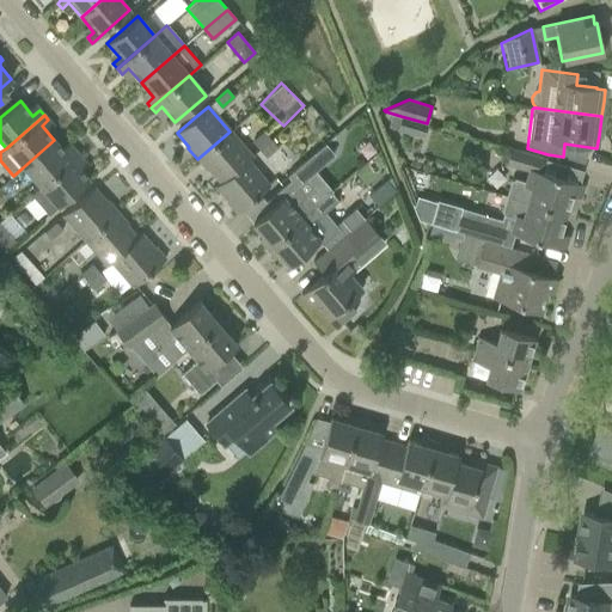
[(401,116),(397,130),(423,138),(427,123),(401,116)]
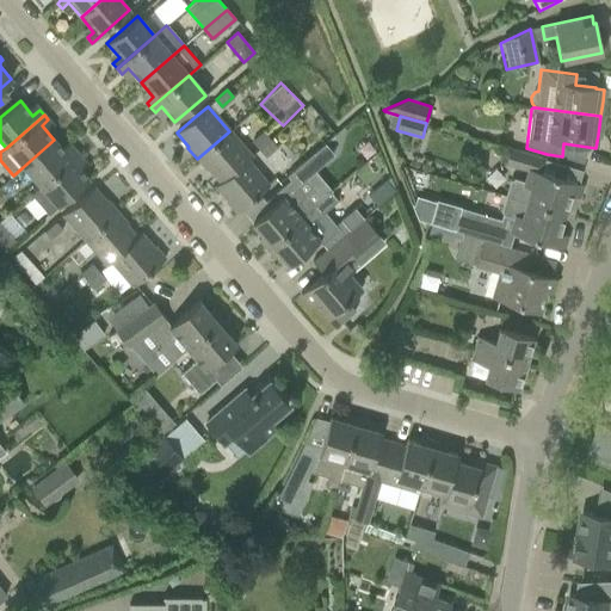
[(208,170),(220,183),(220,184),(247,160),(252,156),(229,131),(197,159),(207,171),(208,170)]
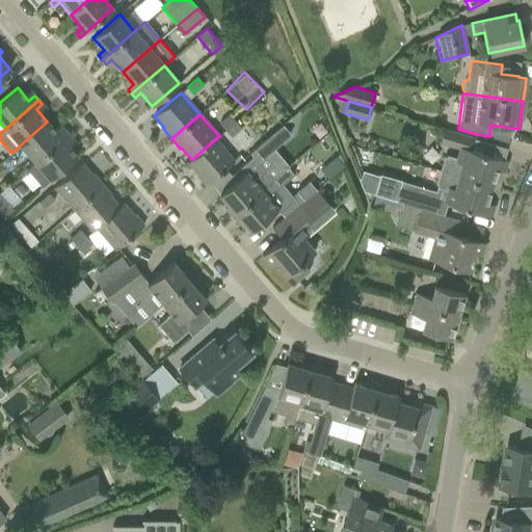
[(236,123),(229,114),(218,123),(225,131),(236,123)]
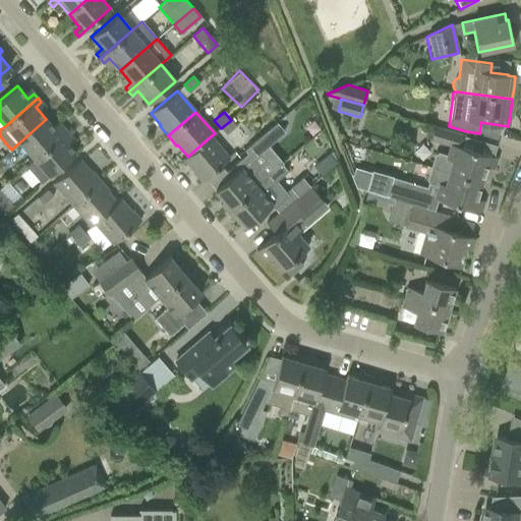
[(19,142),(34,160),(66,131),(62,127),(57,132),(46,119),(19,142)]
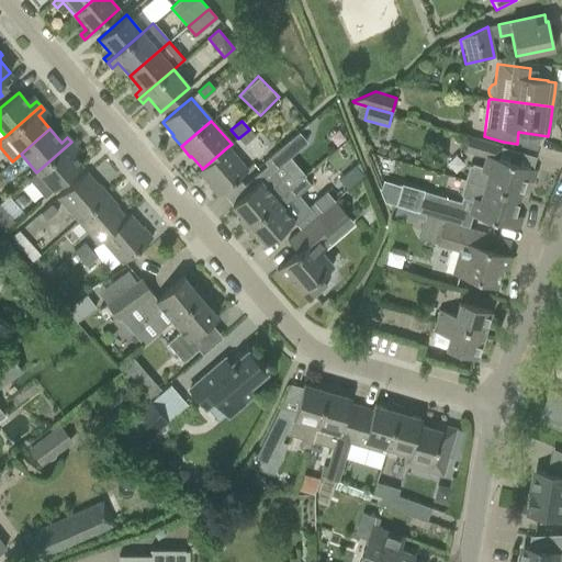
[(255,136),(249,130),(238,138),(244,146),(255,136)]
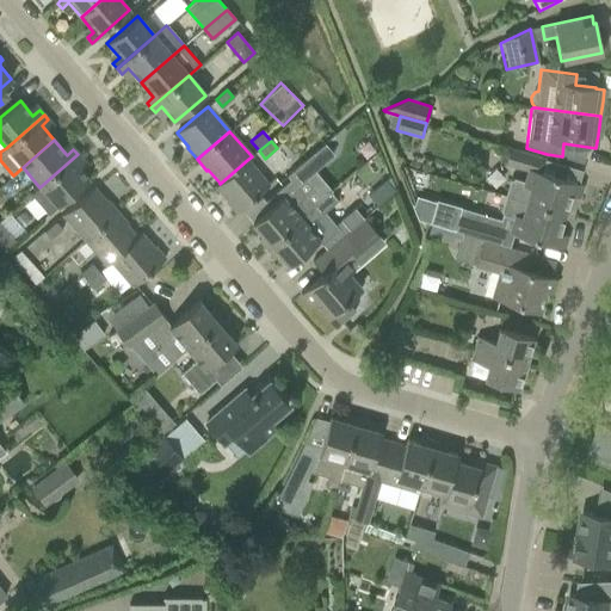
[(507,183),(504,197),(565,215),(569,195),(579,198),(582,185),(541,173),(544,160),(508,150),(505,165),(526,171),(524,183),(513,180),(507,183)]
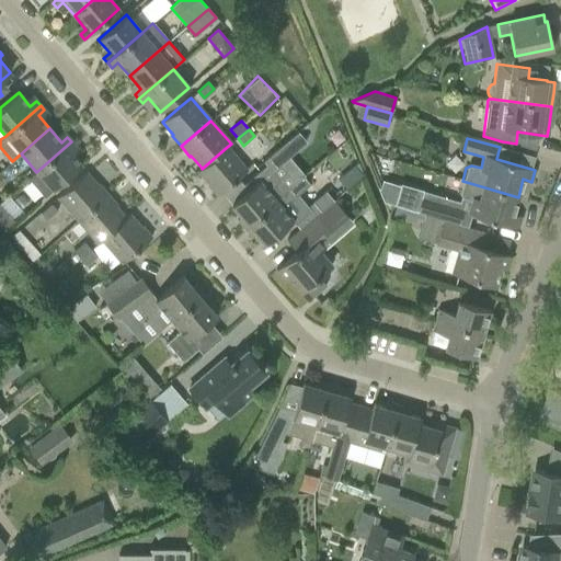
[(267,158),(276,168),(296,151),(287,140),(267,158)]
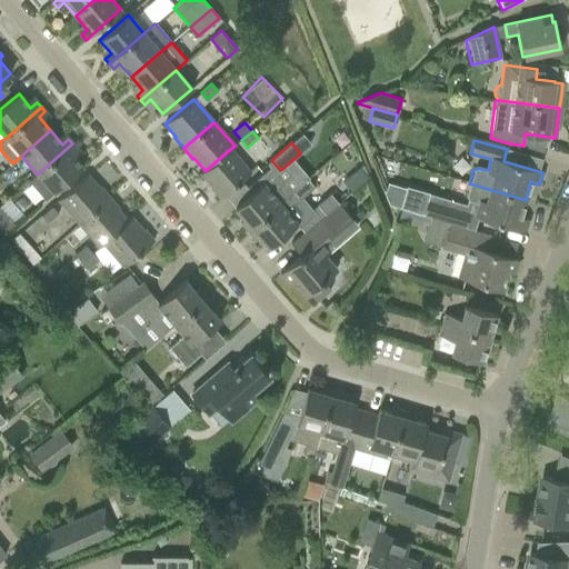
[(72,143),(37,175),(29,181),(45,200),(82,168),(70,153),(77,148),(72,143)]
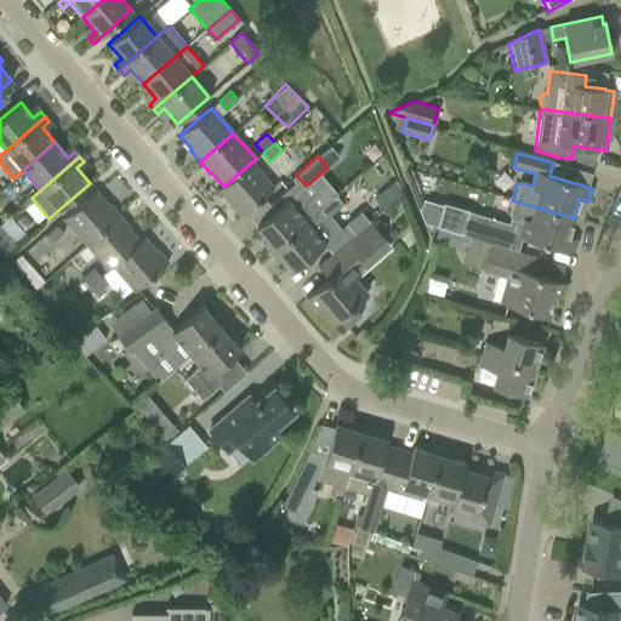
[(223,187),(223,186),(218,189),(231,204),(229,205),(240,217),(273,188),(251,163),(223,187)]
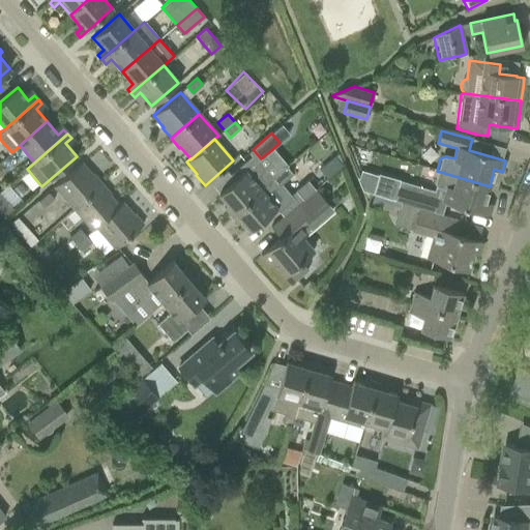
[(233,180),(218,193),(228,204),(224,207),(230,214),(261,188),(271,179),(252,155),(229,175),(233,180)]
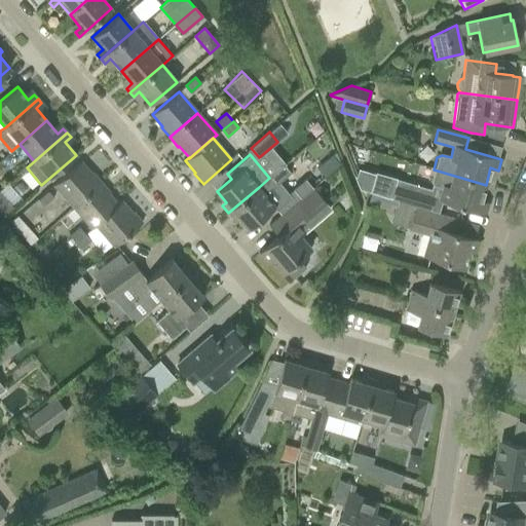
[(316,168),(324,178),(337,166),(330,157),(316,168)]
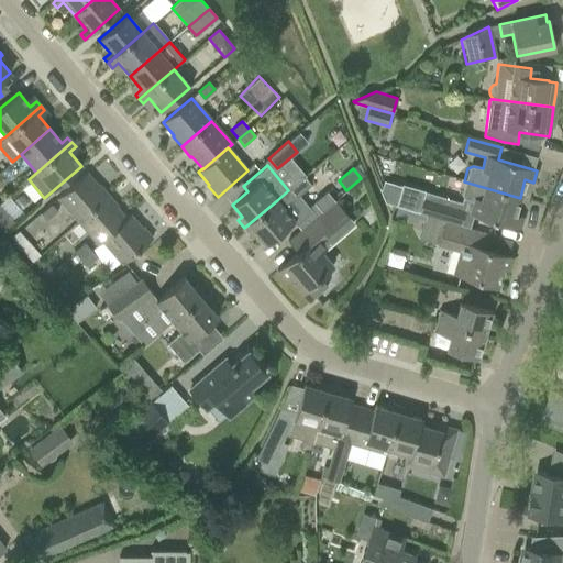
[(57,199),(77,222),(108,196),(99,185),(98,186),(87,173),(57,199)]
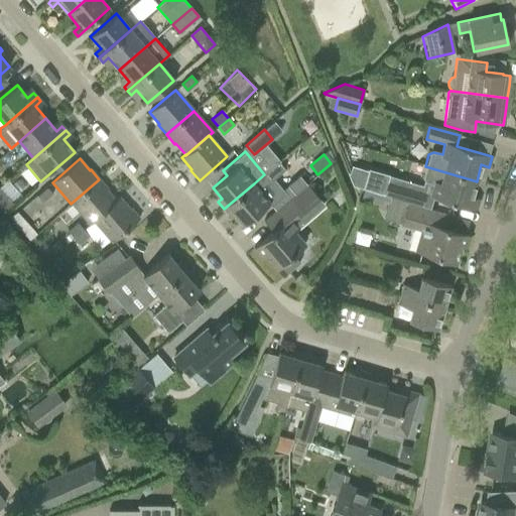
[(254,183),(224,209),(231,217),(235,214),(244,224),(259,211),(268,203),(270,206),(285,192),(273,178),(284,168),(279,162),(264,174),(254,183)]
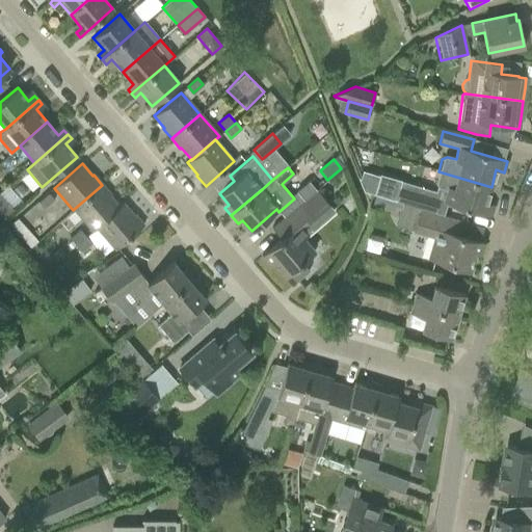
[(491,187),(439,171),(434,186),(437,190),(447,192),(444,203),(490,216),(494,205),(486,203),(491,187)]
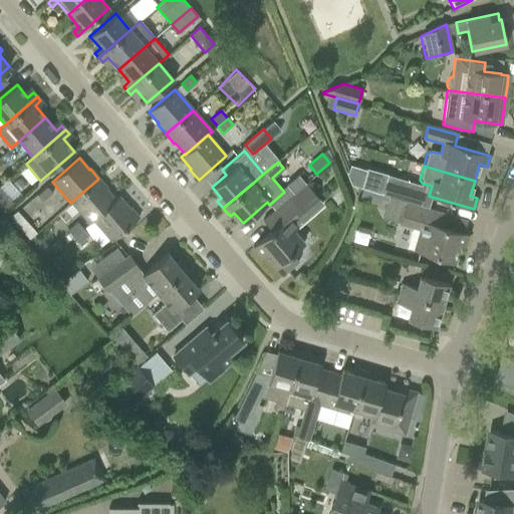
[(297,174),(286,184),(294,193),(301,187),(305,183),(297,174)]
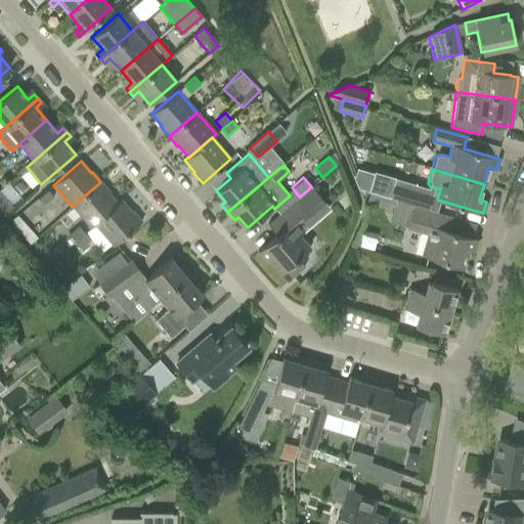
[(93,224),(94,225),(118,205),(118,204),(107,192),(108,191),(100,182),(72,207),(90,227),(93,224)]
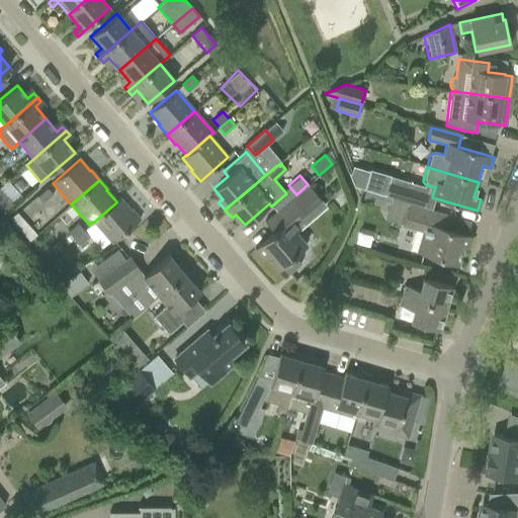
[(374,193),(392,198),(423,207),(427,194),(389,182),(389,183),(378,180),(374,193)]
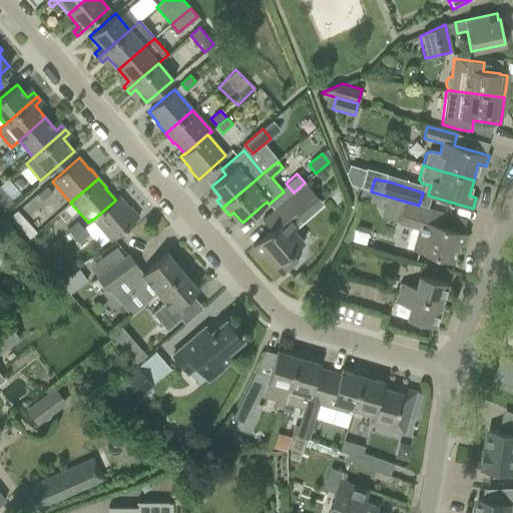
[(294,192),(279,204),(280,204),(263,219),(272,229),(251,246),(260,255),(264,252),(276,266),(278,264),(286,273),(298,262),(291,252),(303,242),(292,230),(296,227),(291,221),(318,197),(305,182),(301,186),(294,192)]
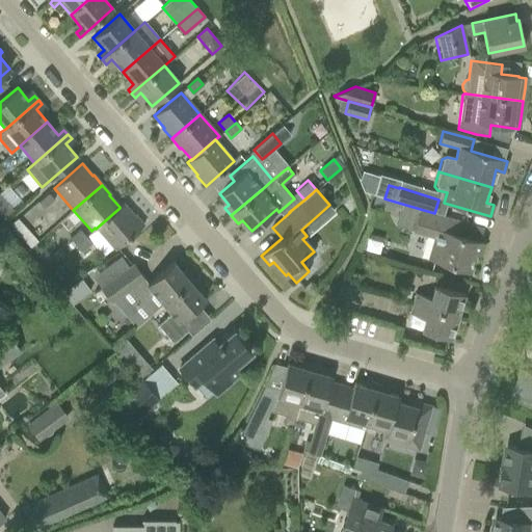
[(49,192),(38,202),(45,208),(54,200),(49,192)]
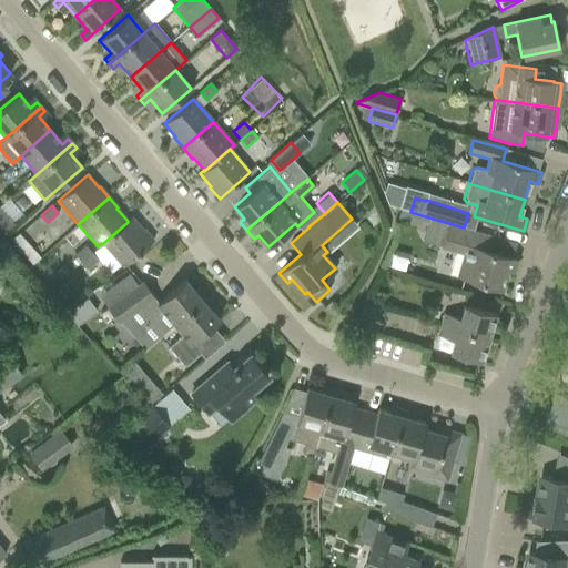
[(0,208),(0,227),(6,234),(16,225),(0,208)]
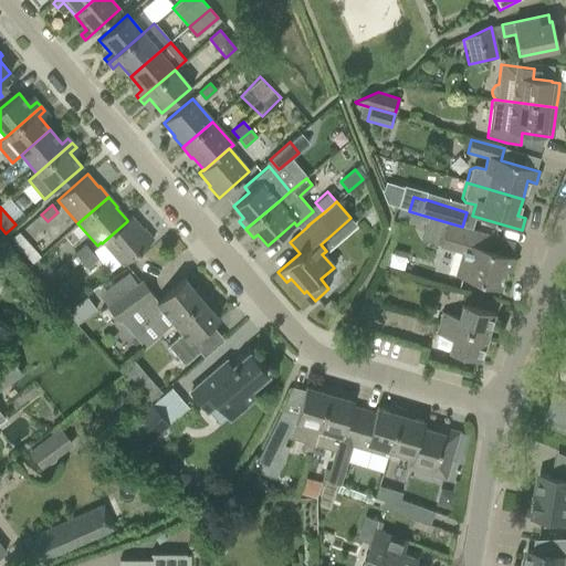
[(127,221),(102,243),(122,266),(153,240),(144,229),(143,229),(130,217),(127,220),(127,221)]
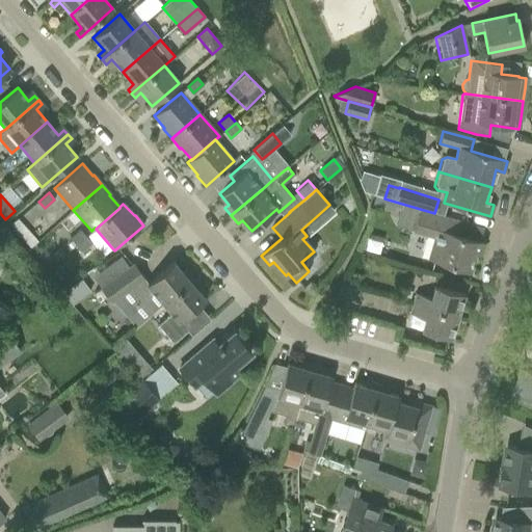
[(483,242),(457,235),(461,220),(442,215),(434,213),(402,204),(397,224),(414,230),(413,232),(427,236),(421,257),(428,259),(449,265),(469,270),(474,253),(479,255),(483,242)]
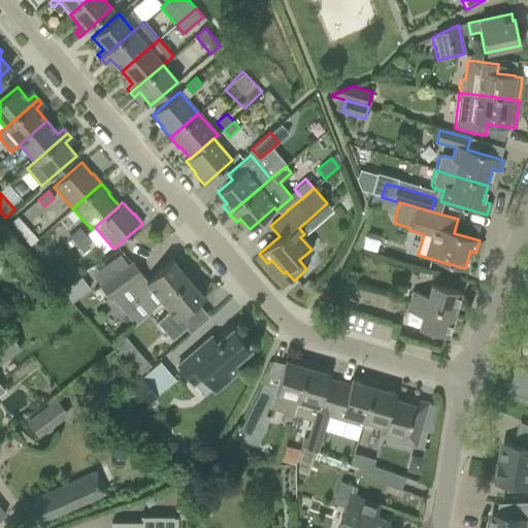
[(79,228),(69,236),(75,243),(85,234),(79,228)]
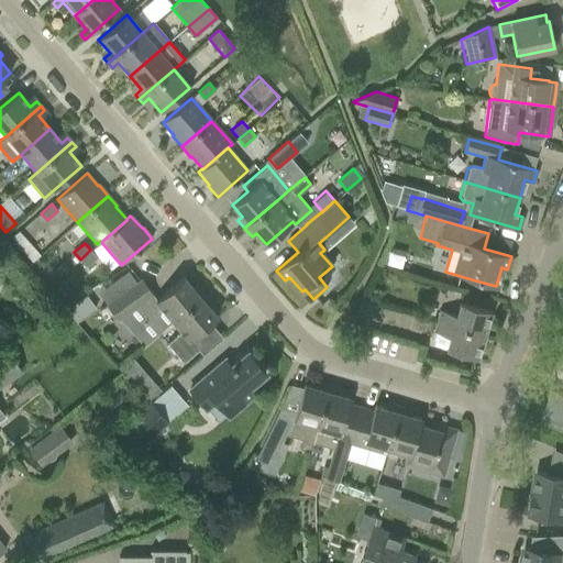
[(90,250),(80,260),(87,266),(97,257),(90,250)]
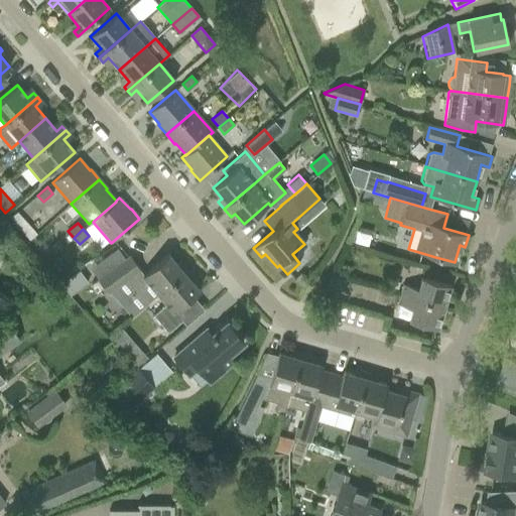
[(122,281),(109,290),(131,315),(157,294),(186,268),(180,262),(176,265),(167,254),(143,275),(128,288),(122,281)]
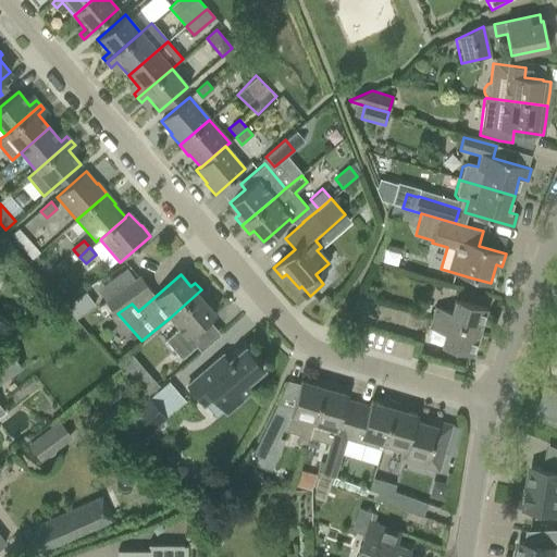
[(138,311),(155,297),(140,276),(104,301),(115,316),(118,313),(132,304),(138,311)]
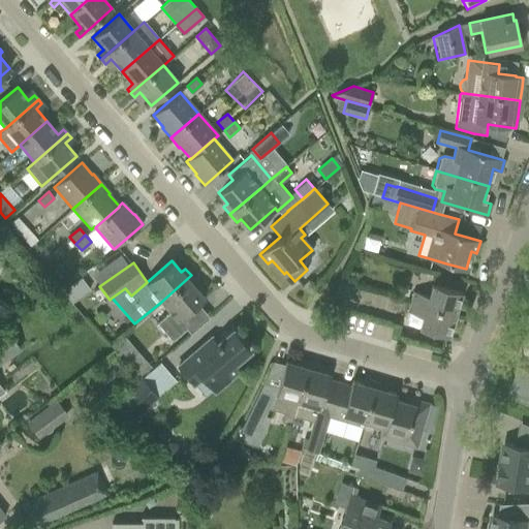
[(191,275),(161,302),(169,311),(156,322),(172,341),(186,329),(178,319),(204,298),(194,287),(198,284),(191,275)]
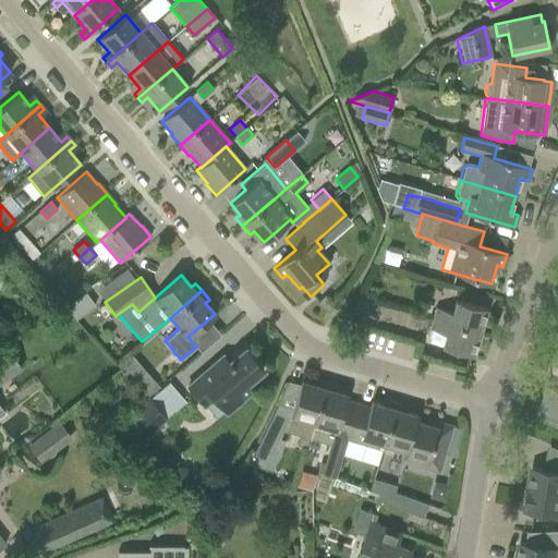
[(85,293),(65,307),(75,319),(94,305),(85,293)]
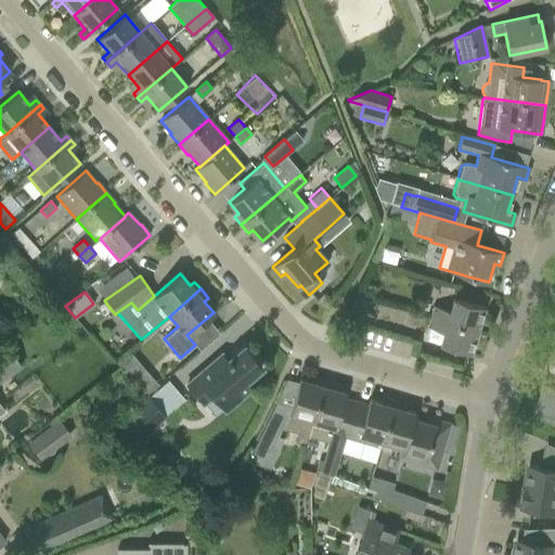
[(350,311),(360,317),(368,300),(358,296),(350,311)]
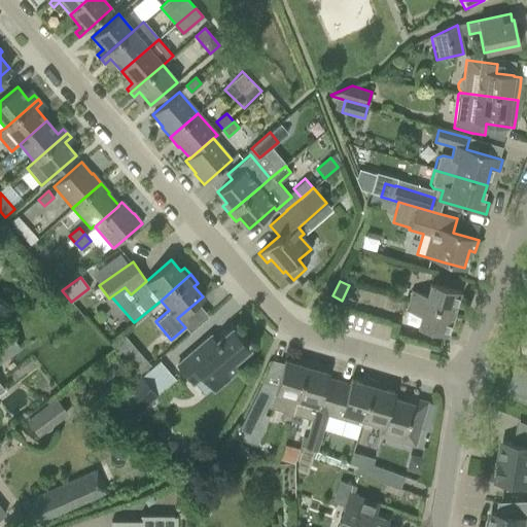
[(411,291),(409,302),(453,314),(460,292),(430,283),(426,296),(411,291)]
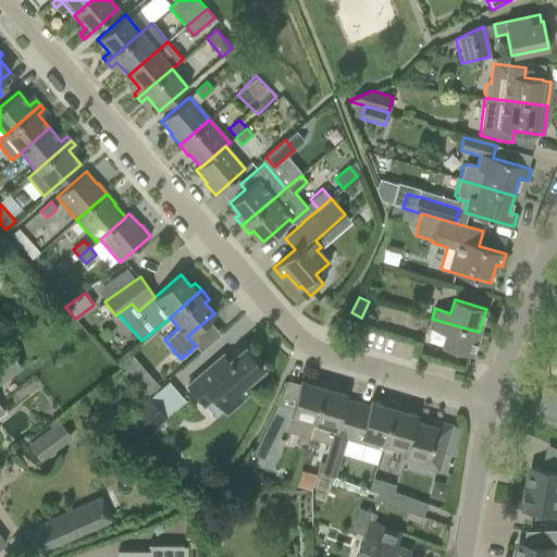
[(1,305),(0,308),(0,322),(12,326),(17,309),(1,305)]
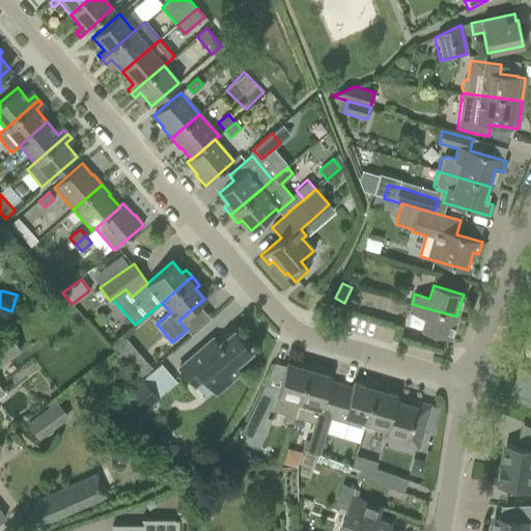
[(456,316),(412,304),(408,315),(423,320),(420,330),(450,338),(456,316)]
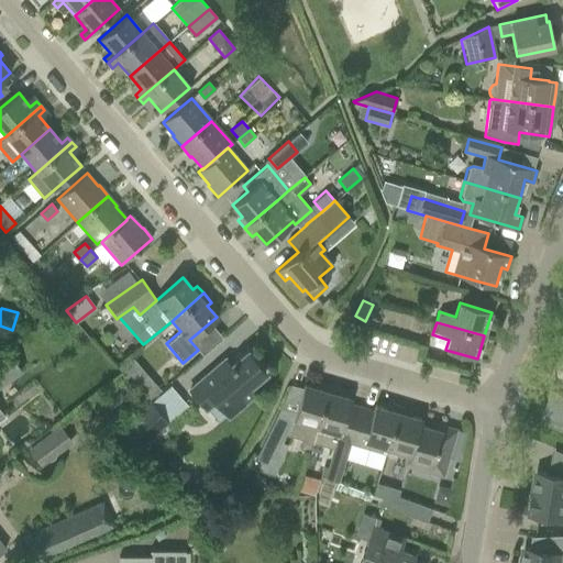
[(0,388),(22,373),(6,351),(0,354),(0,388)]
